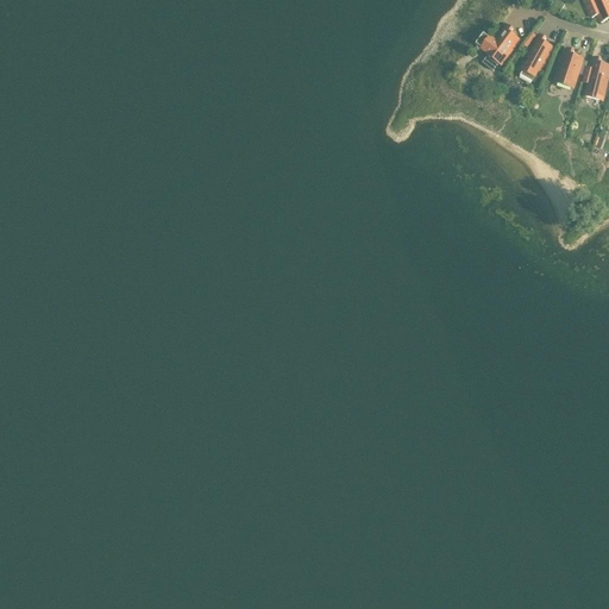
[(608,0),(592,0),(595,4),(592,5),(601,23),(608,19),(608,0)]
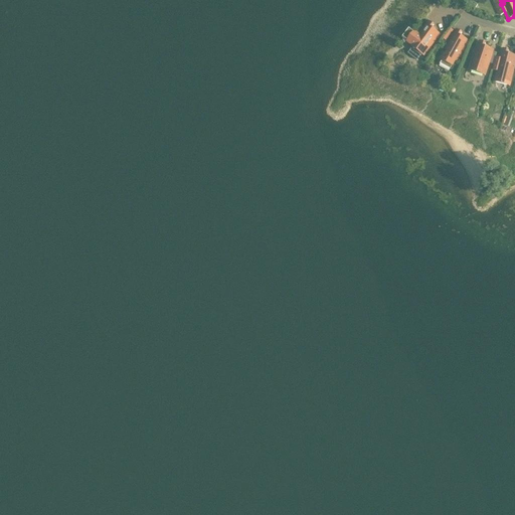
[(414,31),(407,41),(411,44),(410,46),(423,55),(440,34),(432,28),(434,25),(428,21),(418,35),(414,31)]
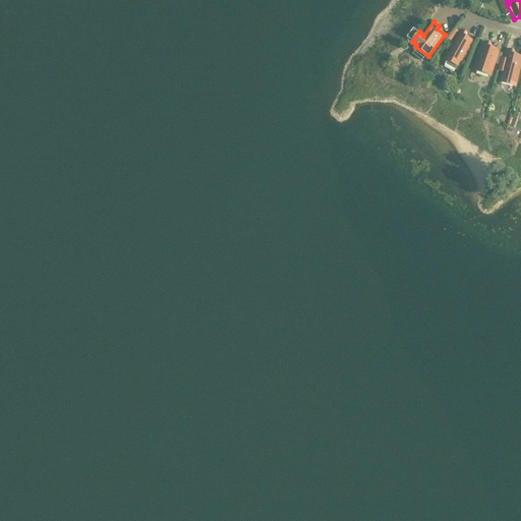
[(447,52),(444,59),(447,61),(445,64),(455,70),(464,55),(466,56),(474,42),(465,37),(467,33),(462,30),(451,50),(452,51),(451,53),(447,52)]
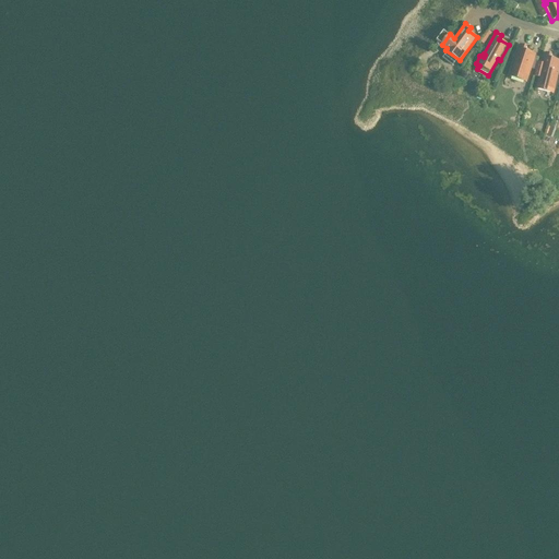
[(526,47),(521,45),(510,76),(526,82),(536,55),(525,50),(526,47)]
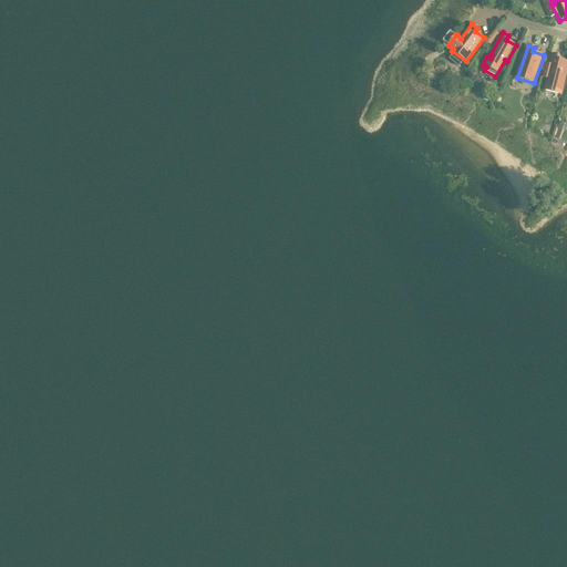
[(560,94),(562,91),(566,70),(566,61),(558,59),(559,55),(553,53),(550,64),(546,63),(543,78),(547,79),(545,86),(544,90),(560,94)]
